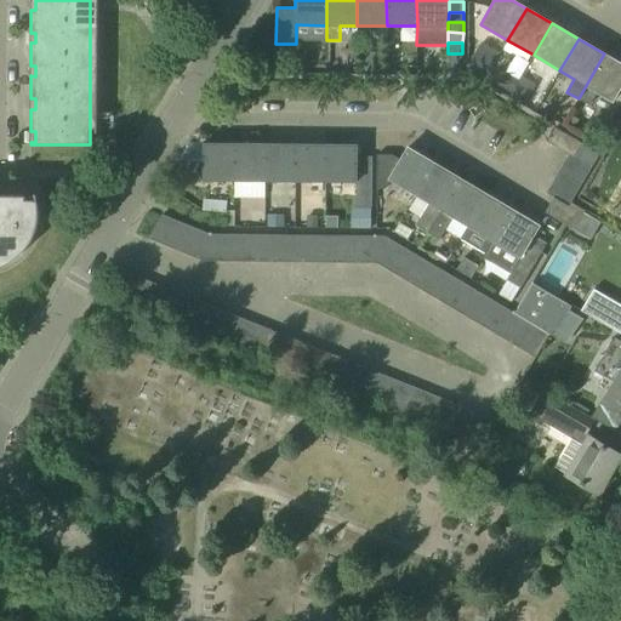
[(620,63),(604,53),(579,98),(590,106),(597,92),(613,102),(620,86),(620,63)]
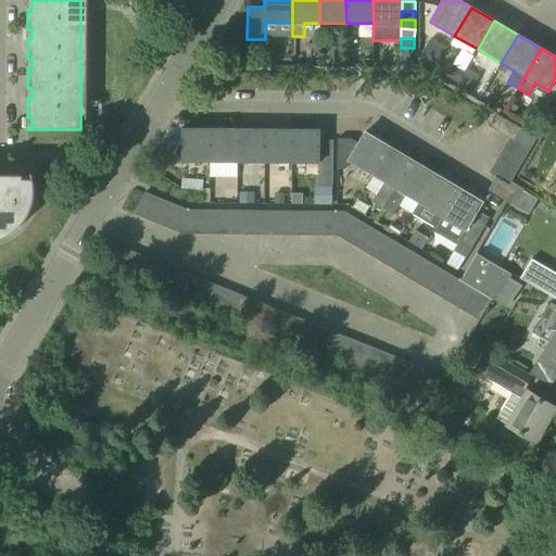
[(490,126),(497,130),(504,118),(496,114),(490,126)]
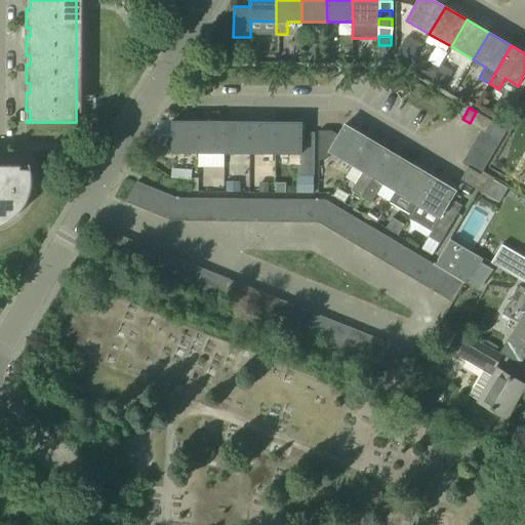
[(477,127),(484,116),(476,112),(470,123),(477,127)]
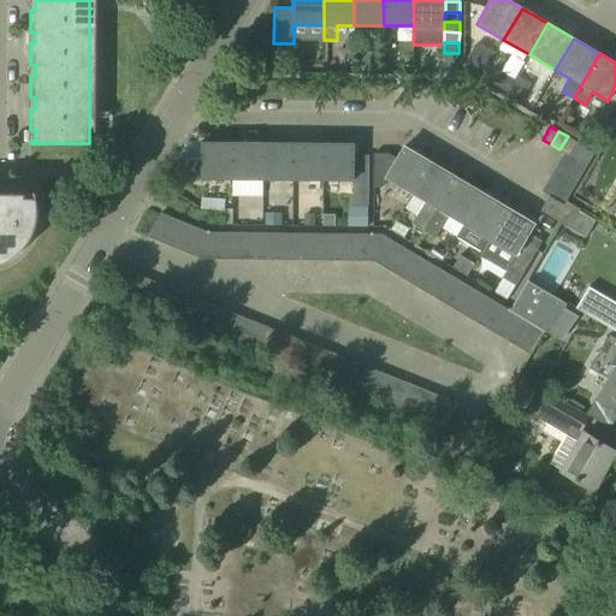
[(576,142),(570,138),(568,136),(560,149),(564,153),(568,155),(576,142)]
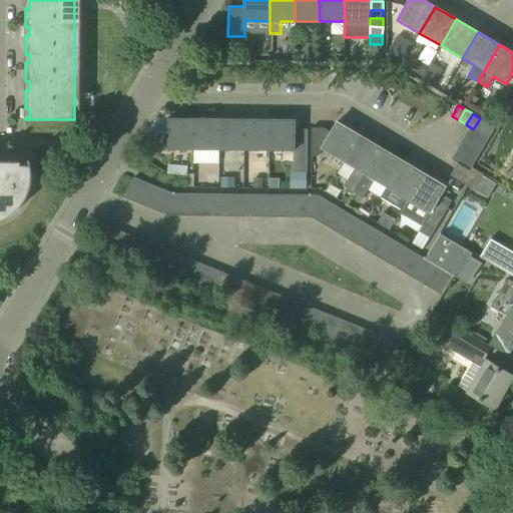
[(193,149),(193,118),(168,118),(167,149),(193,149)]
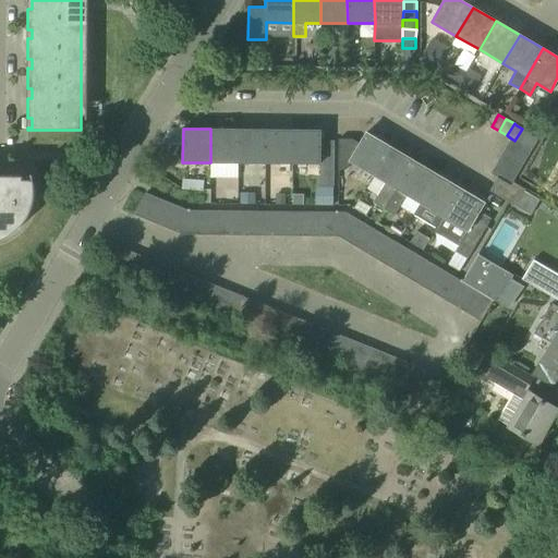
[(238,162),(238,130),(210,129),(210,162),(238,162)]
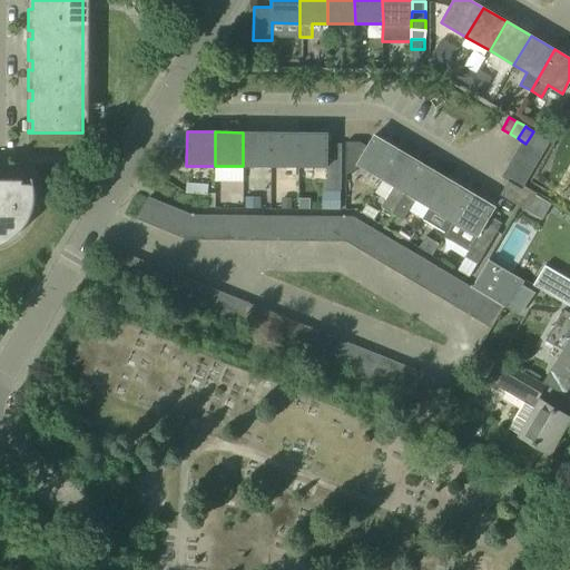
[(533,131),(526,144),(533,148),(541,136),(533,131)]
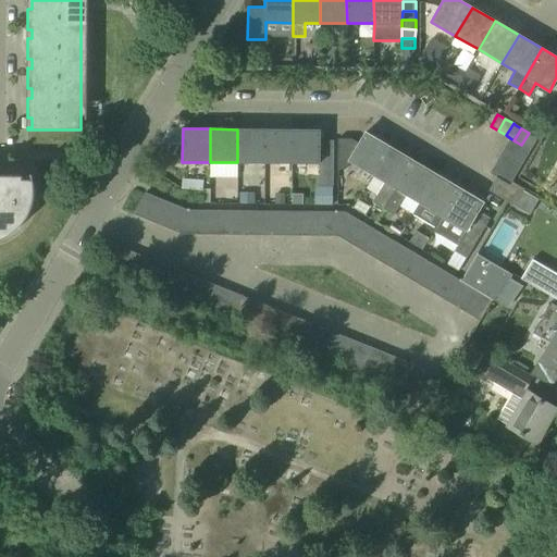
[(264,162),(264,130),(237,130),(237,162),(264,162)]
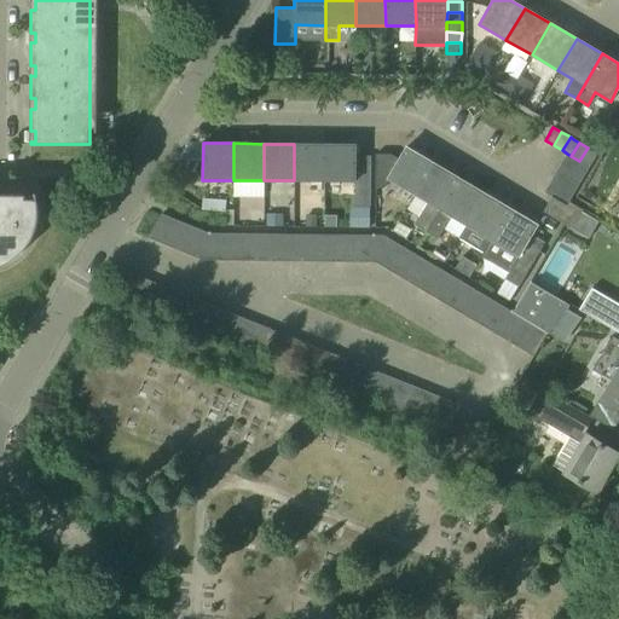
[(324,144),(294,144),(294,180),(324,181),(324,144)]
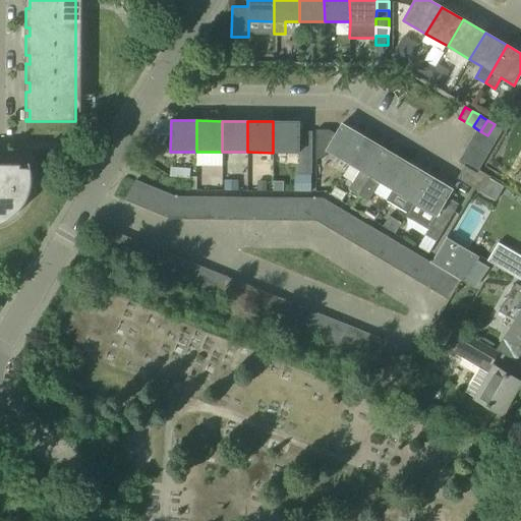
[(299,121),(273,121),(273,153),(298,153),(299,153),(299,149),(299,140),(299,131),(299,121)]
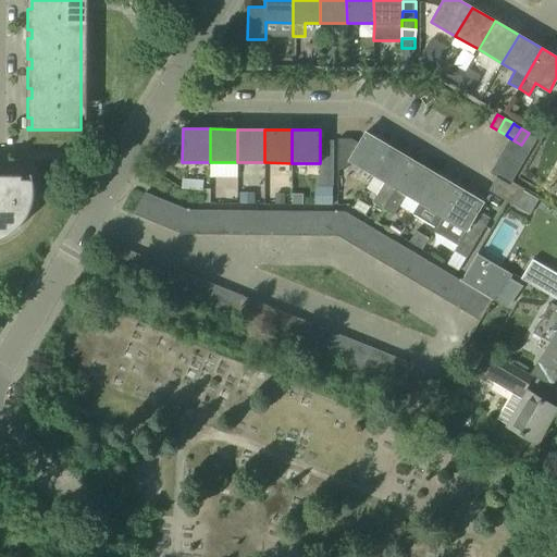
[(373,175),(390,146),(366,132),(359,144),(351,139),(337,139),(337,170),(345,170),(350,161),(373,175)]
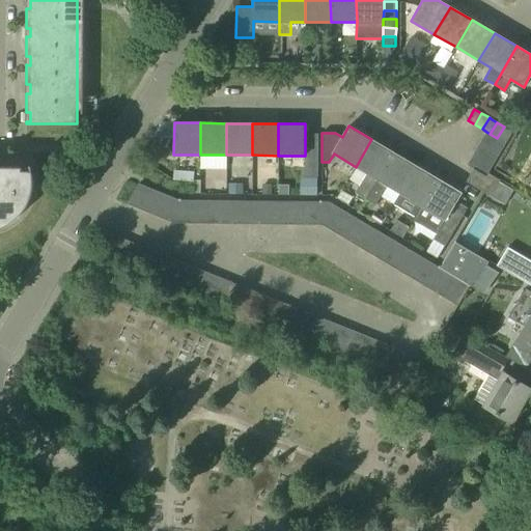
[(505,142),(511,131),(504,127),(497,138),(505,142)]
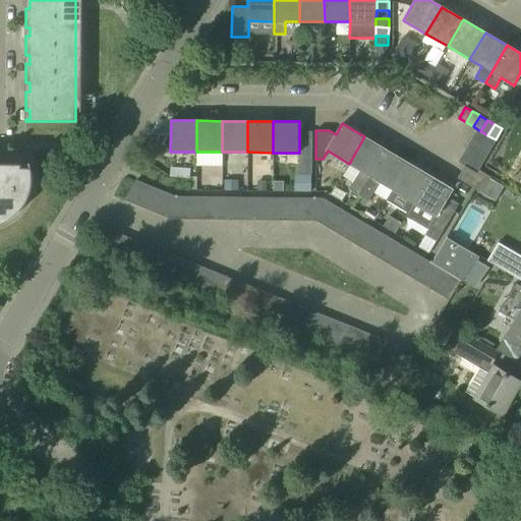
[(496,139),(487,135),(480,131),(477,129),(471,139),(489,151),(496,139)]
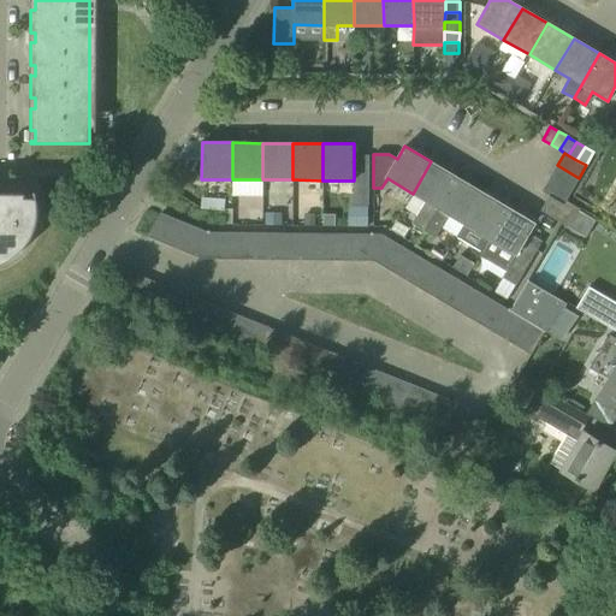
[(368,155),(354,155),(354,166),(368,166),(368,155)]
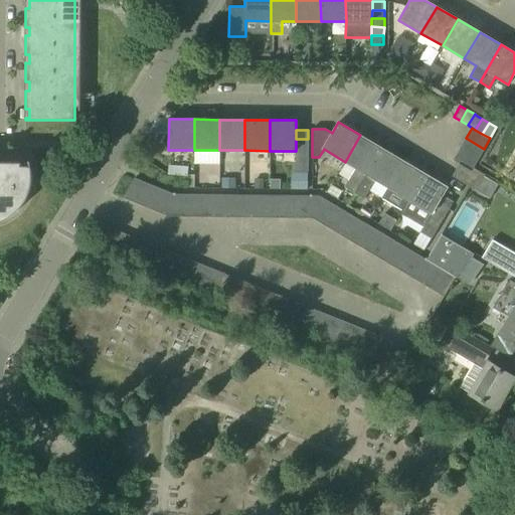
[(344,187),(355,193),(382,148),(360,135),(345,162),(356,168),(344,187)]
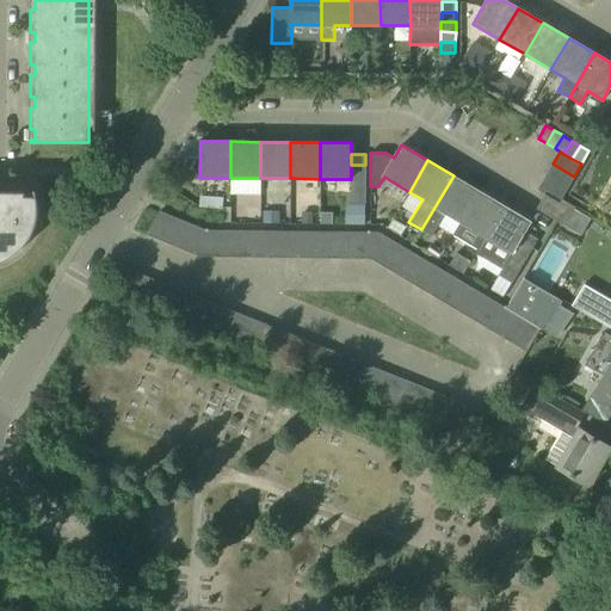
[(545,177),(566,189),(574,177),(553,164),(545,177)]
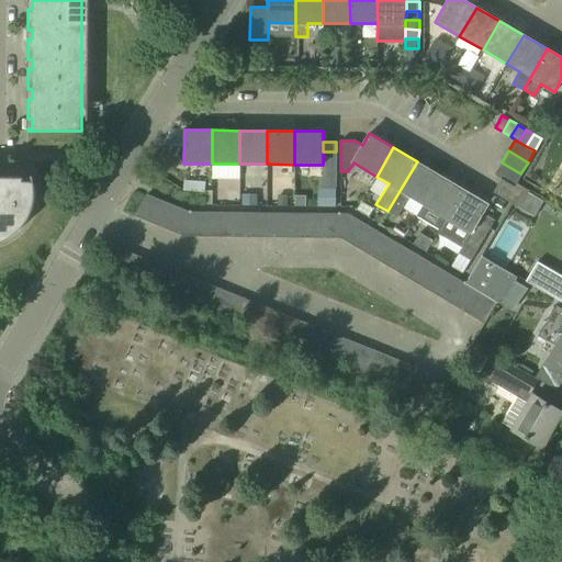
[(323,152),(323,160),(336,160),(336,152),(323,152)]
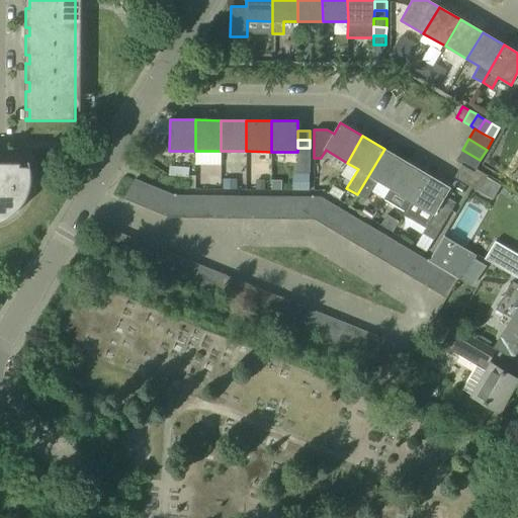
[(296,156),(310,157),(310,148),(297,148),(297,152),(296,152),(296,156)]
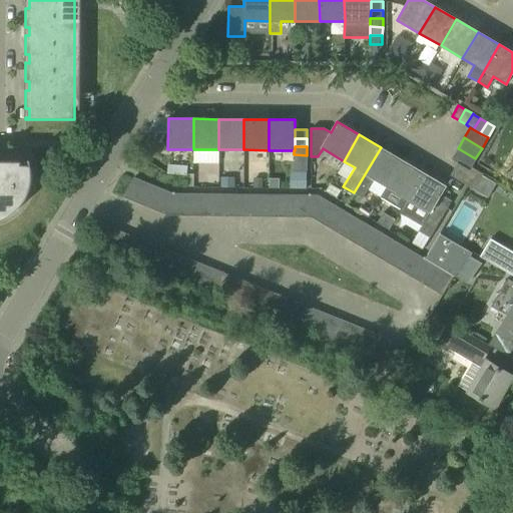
[(363,197),(374,179),(387,186),(402,160),(381,147),(354,192),(363,197)]
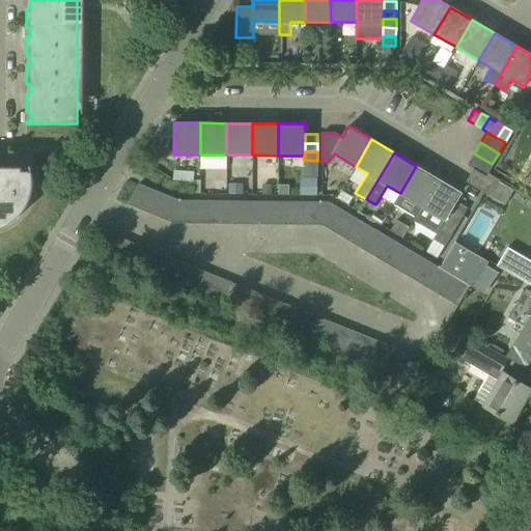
[(485,175),(487,172),(492,164),(474,154),(467,165),(473,168),(485,175)]
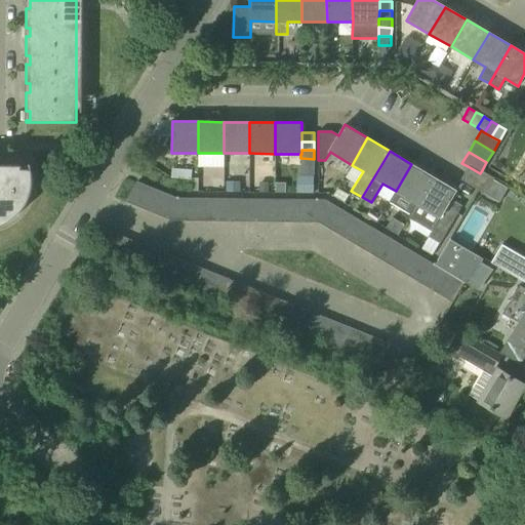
[(300,167),(314,167),(314,159),(300,158),(300,167)]
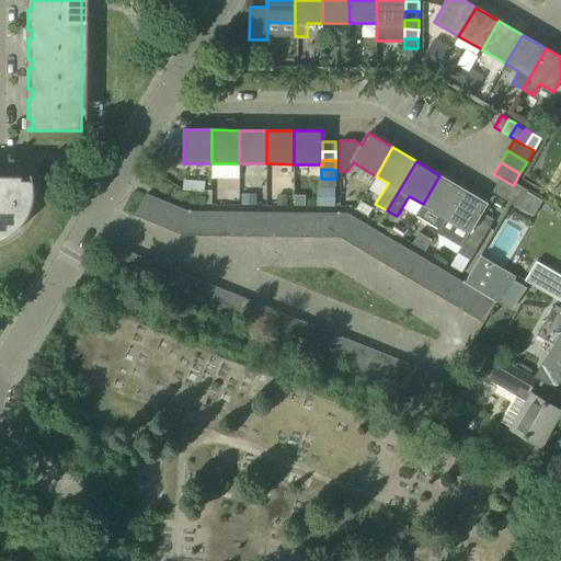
[(0,241),(1,241),(6,239),(9,237),(12,235),(15,232),(19,229),(22,226),(25,222),(27,219),(30,216),(31,212),(33,208),(34,204),(34,199),(35,195),(35,191),(35,186),(34,182),(33,178),(33,174),(31,175),(32,180),(23,180),(24,176),(0,175),(0,241)]
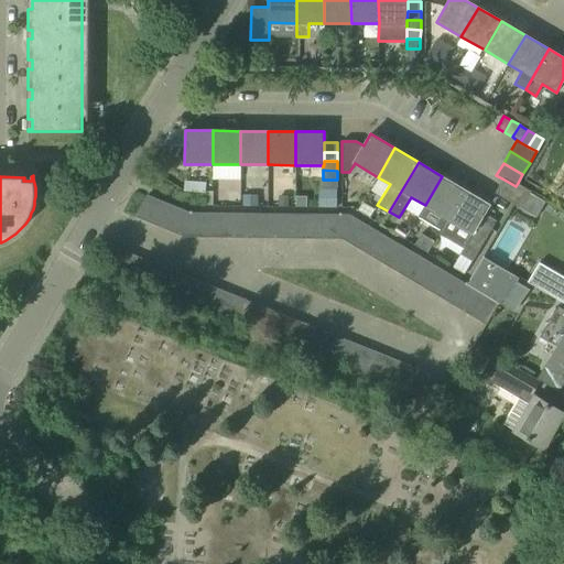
[(448,219),(465,190),(442,176),(425,205),(448,219)]
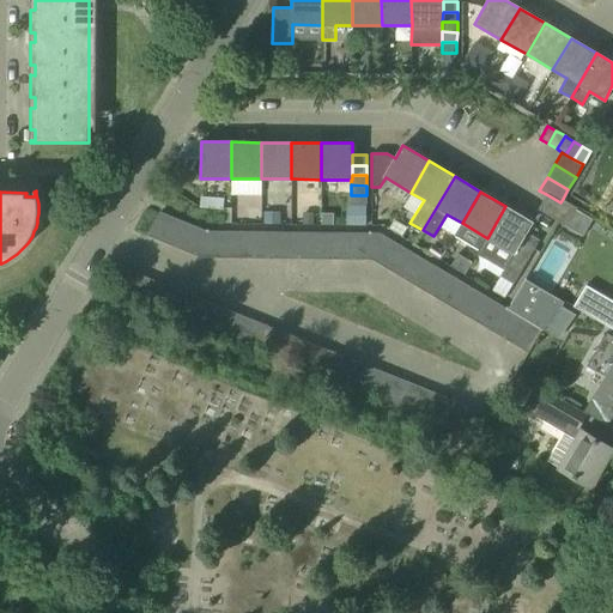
[(563,199),(560,202),(546,194),(538,210),(566,226),(577,208),(563,199)]
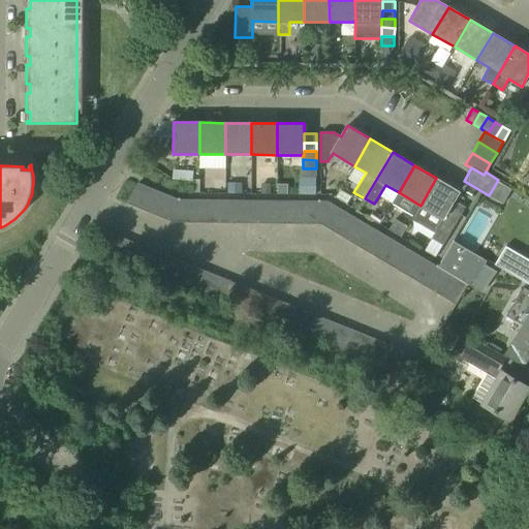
[(316,178),(316,168),(303,168),(303,178),(316,178)]
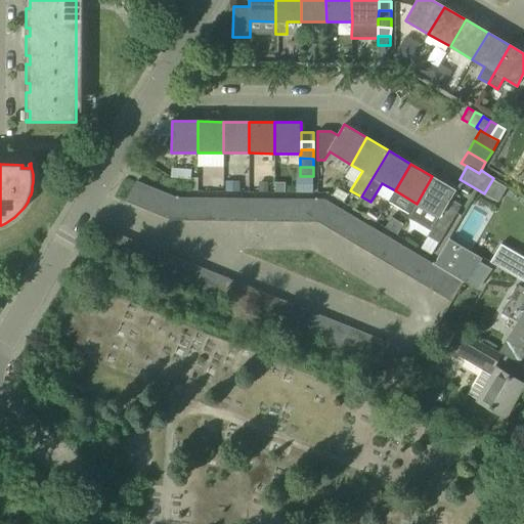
[(300,176),(300,192),(313,192),(313,176),(300,176)]
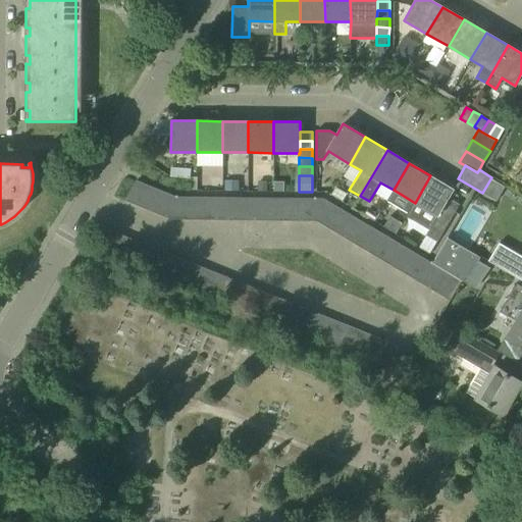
[(415,203),(407,216),(429,229),(430,227),(434,219),(437,216),(439,213),(444,205),(449,198),(454,190),(430,175),(415,203)]
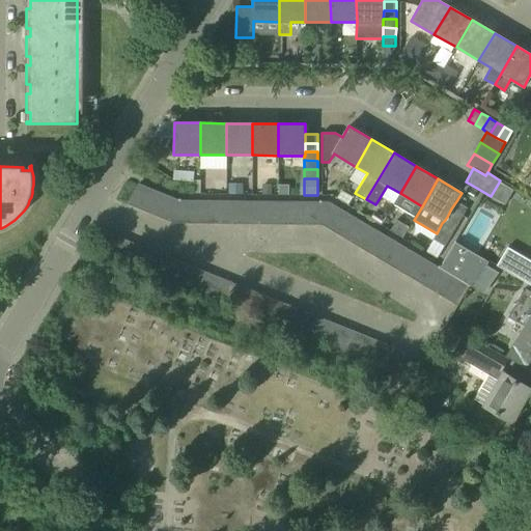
[(138,208),(147,187),(138,184),(127,203),(138,208)]
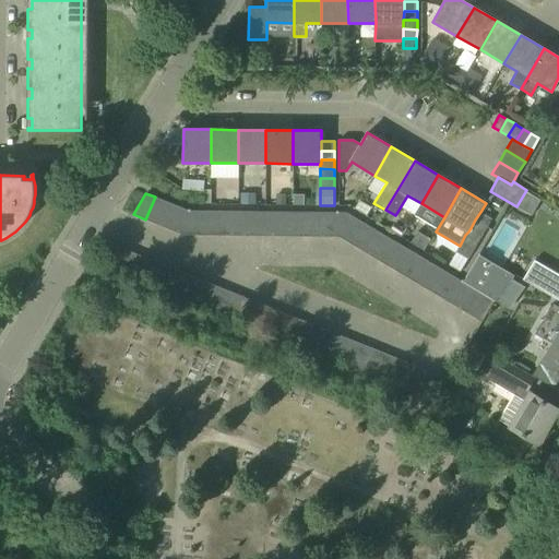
[(158,225),(167,202),(155,197),(145,219),(158,225)]
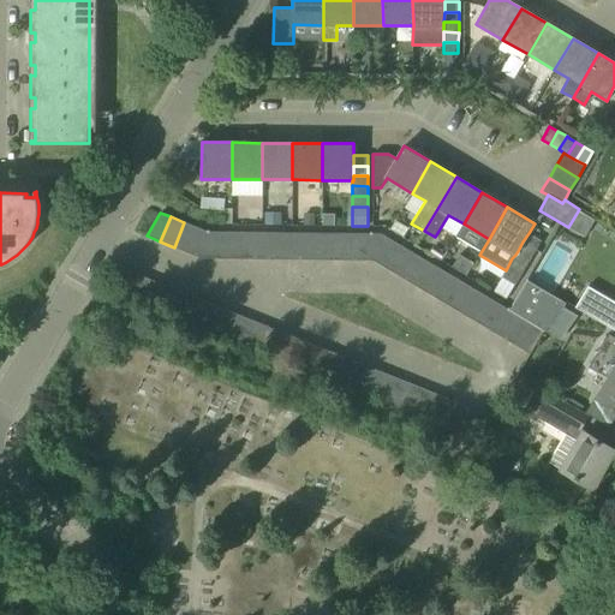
[(187,252),(198,227),(184,222),(174,248),(187,252)]
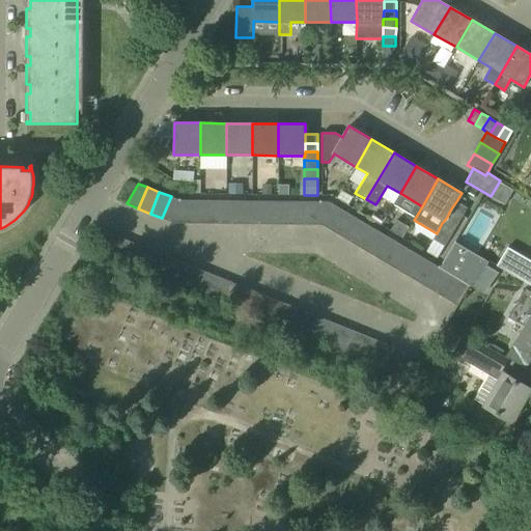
[(174,223),(180,200),(175,198),(171,196),(162,218),(174,223)]
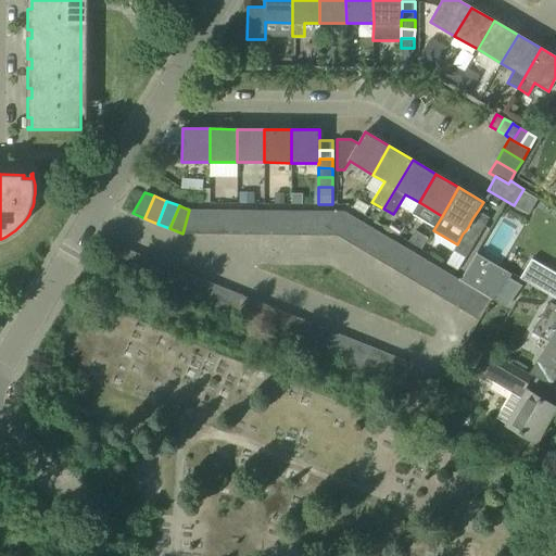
[(201,234),(201,210),(189,210),(182,234),(201,234)]
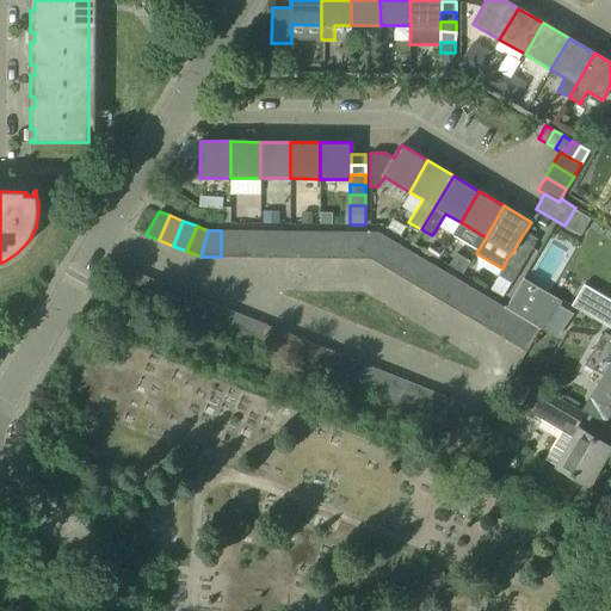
[(236,257),(236,230),(221,230),(221,257),(236,257)]
